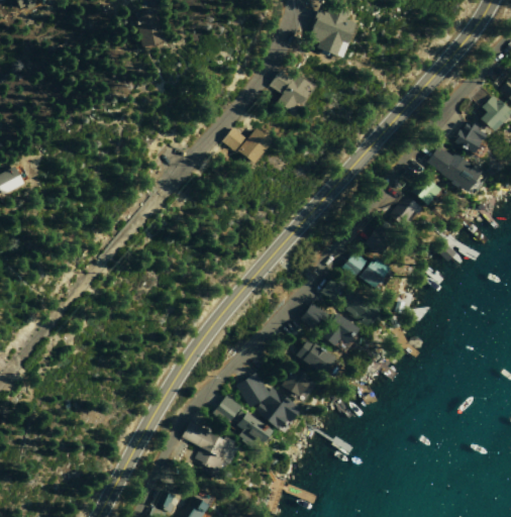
[(15,0),(22,11),(40,0),(15,0)]
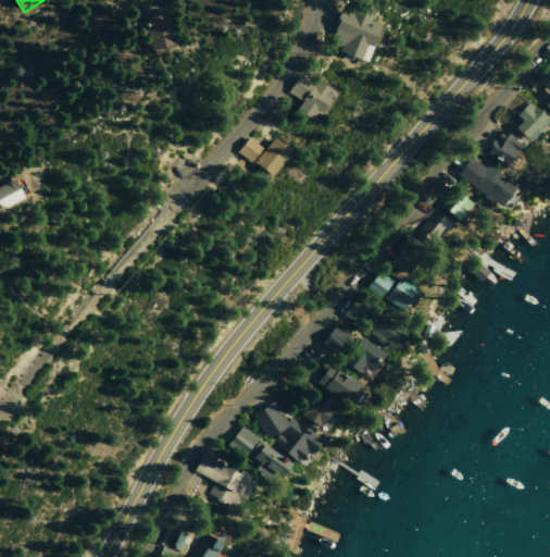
[(332,41),(344,46),(341,52),(363,60),(369,45),(375,47),(384,25),(372,21),(375,12),(361,7),(358,14),(344,9),(332,41)]
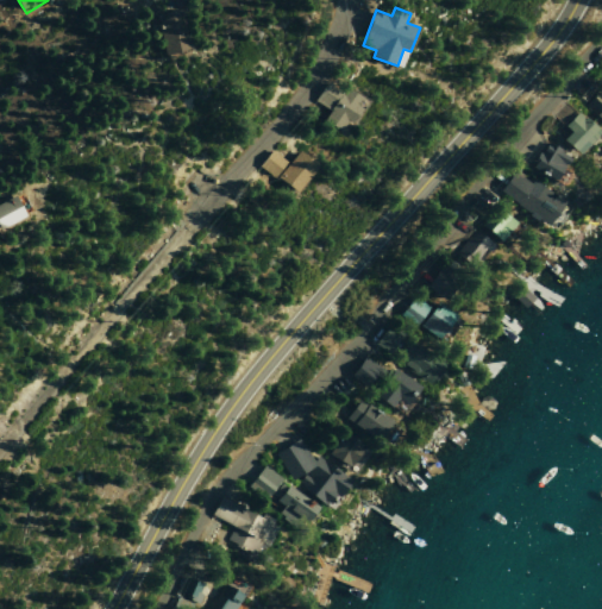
[(192,50),(182,10),(158,14),(169,56),(192,50)]
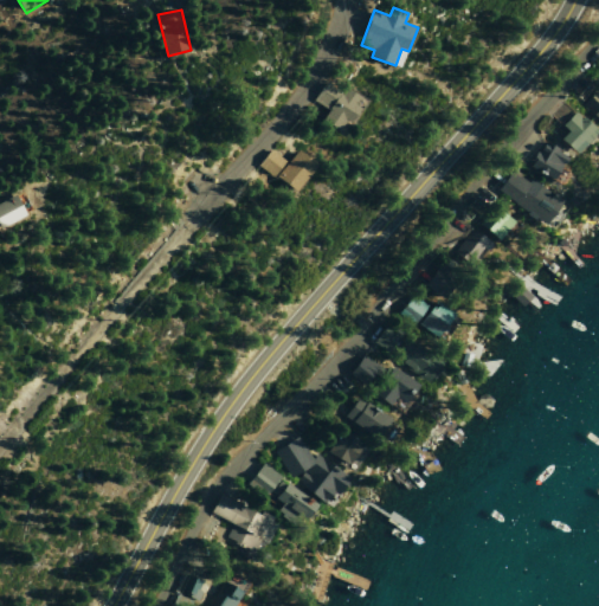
[(346,135),(366,102),(329,79),(316,101),(332,110),(323,122),(346,135)]
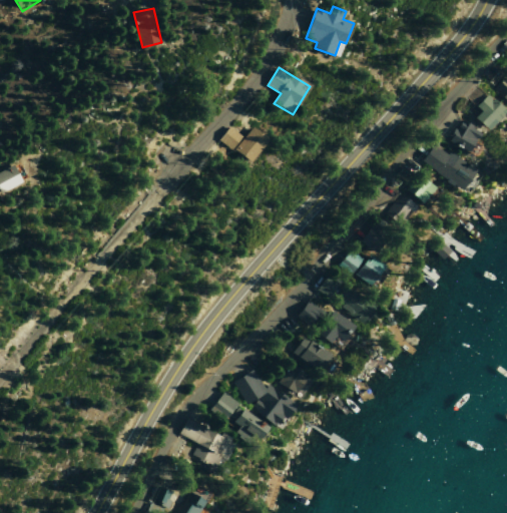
[(497,89),(506,97),(506,78),(497,89)]
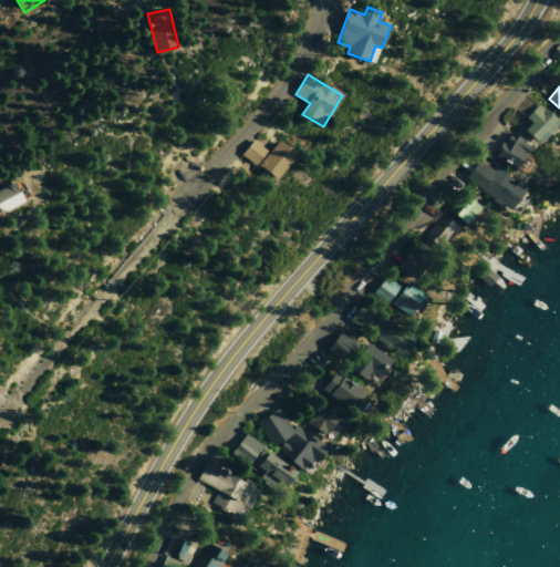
[(526,131),(540,144),(559,123),(559,121),(541,104),(528,117),(533,123),(526,131)]
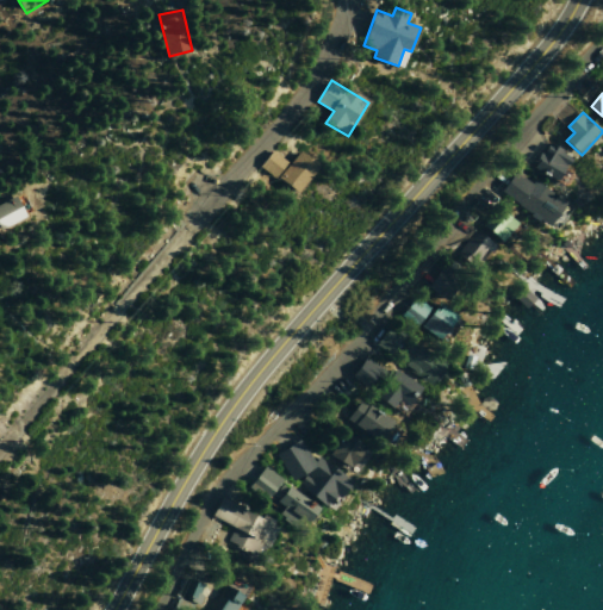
[(560,180),(572,154),(548,143),(536,169),(560,180)]
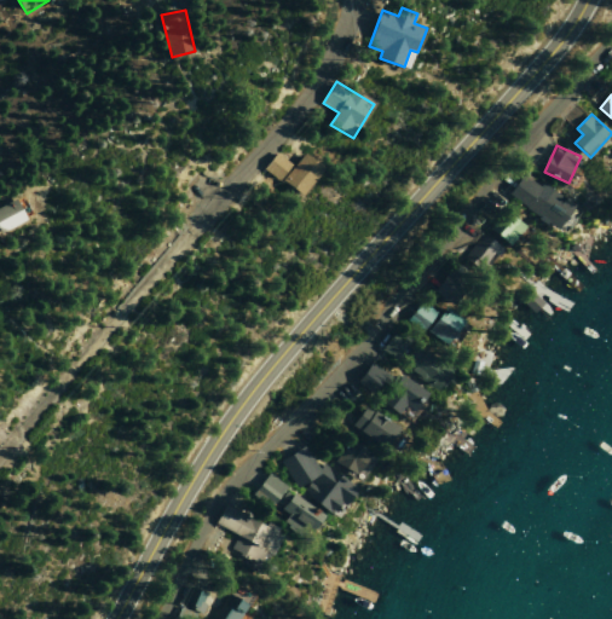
[(295,165),(279,154),(267,169),(283,181),(295,165)]
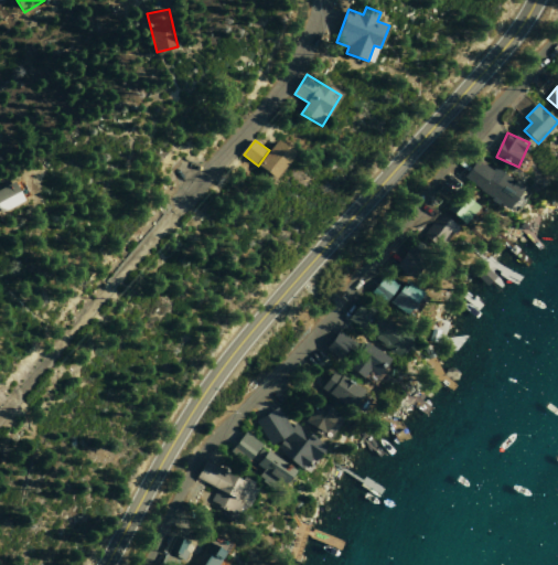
[(298,155),(281,140),(260,164),(276,179),(298,155)]
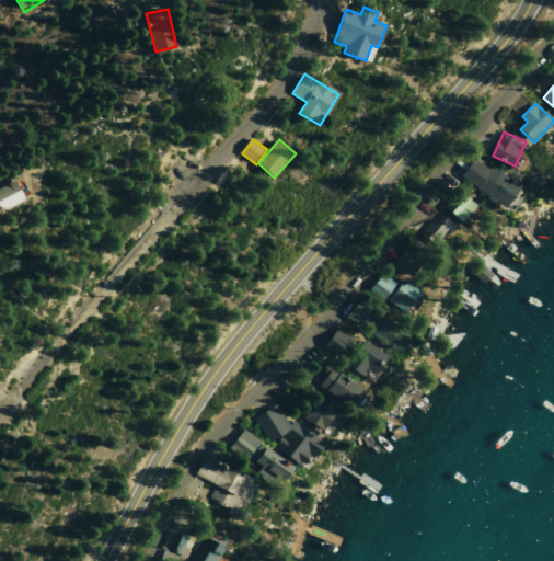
[(493,170),(475,159),(463,179),(508,207),(522,184),(495,168),(493,170)]
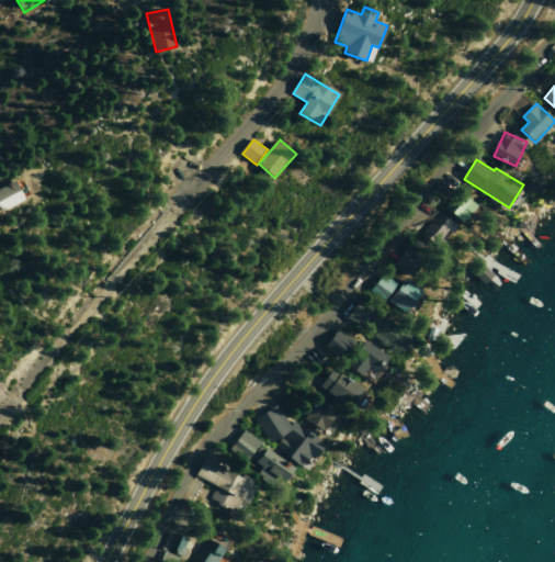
[(24,202),(15,181),(0,188),(0,211),(0,212),(24,202)]
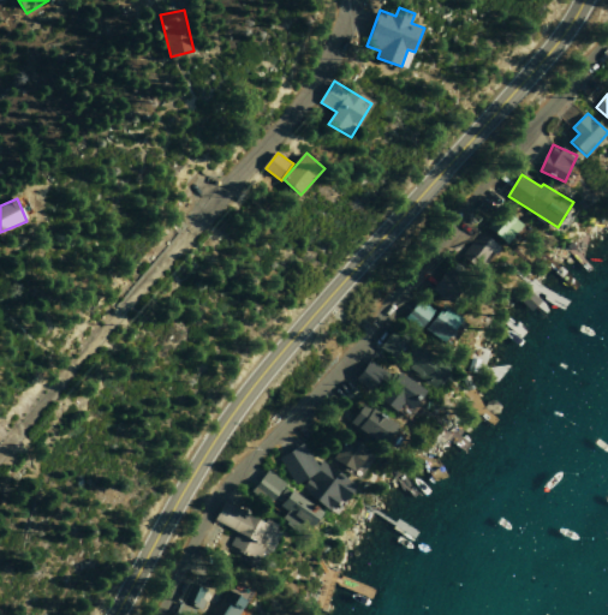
[(490,228),(508,245),(526,226),(508,209),(490,228)]
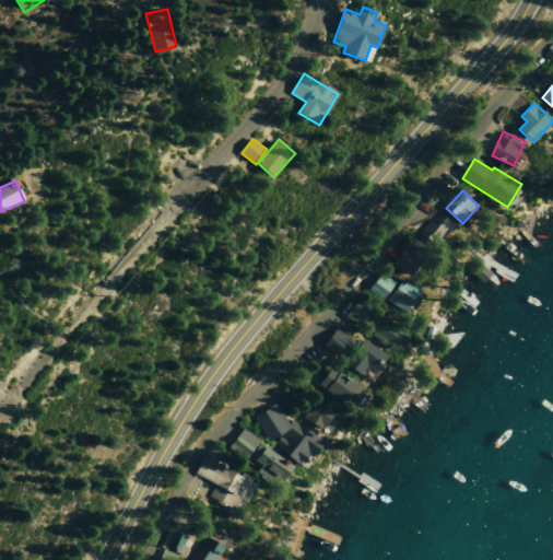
[(458,223),(438,212),(424,236),(444,247),(458,223)]
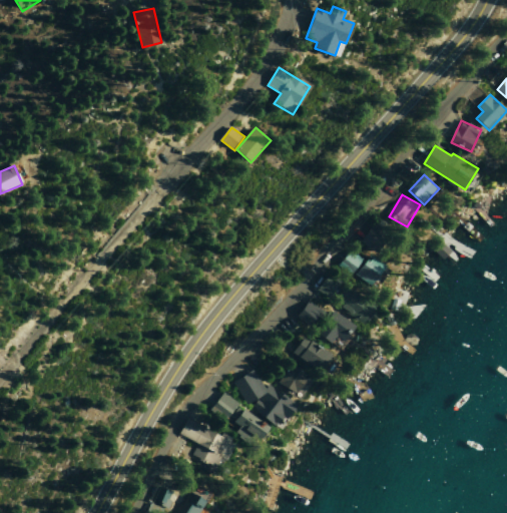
[(362,240),(377,252),(390,237),(375,225),(362,240)]
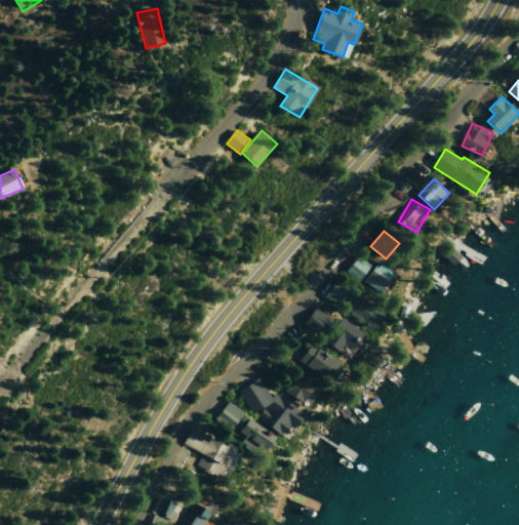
[(373,266),(360,255),(348,272),(360,282),(373,266)]
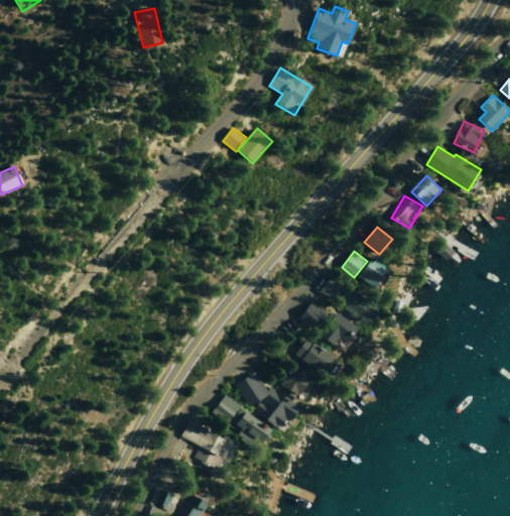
[(376,287),(390,267),(375,256),(361,276),(376,287)]
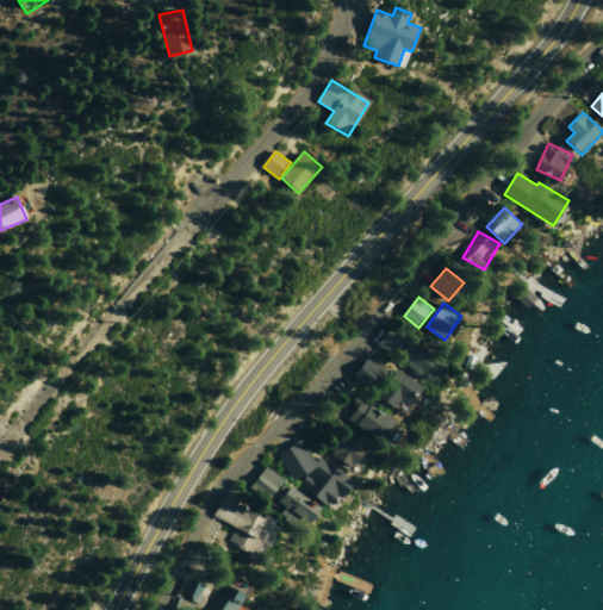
[(448,367),(415,341),(401,359),(434,385),(448,367)]
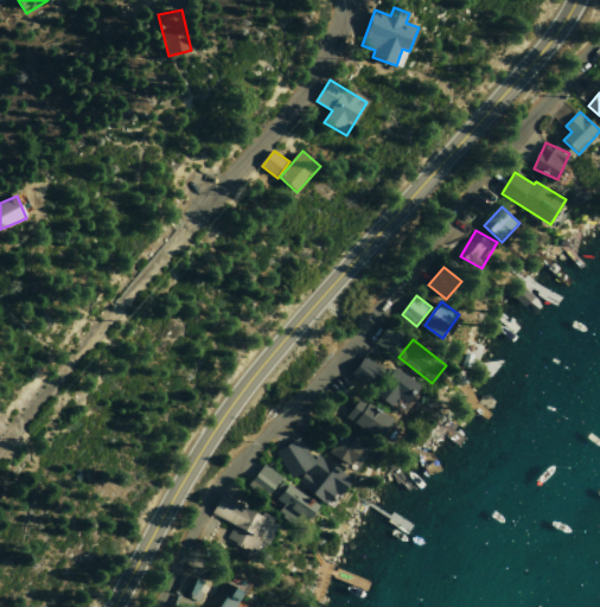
[(371,388),(384,369),(368,356),(353,376),(371,388)]
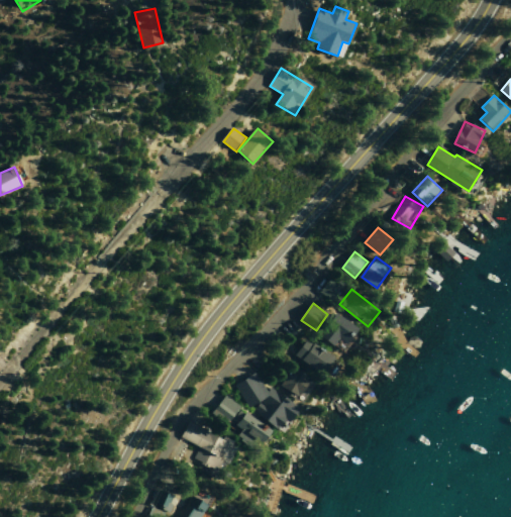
[(349,343),(359,326),(333,312),(320,336),(336,345),(340,338),(349,343)]
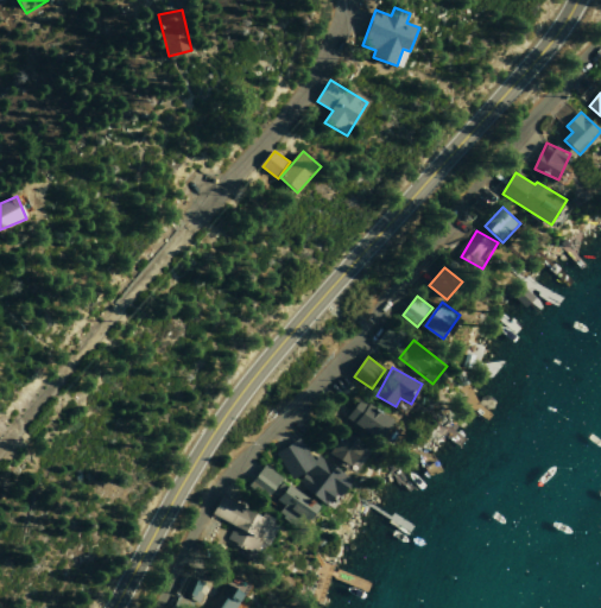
[(349,420),(381,441),(394,419),(362,399),(349,420)]
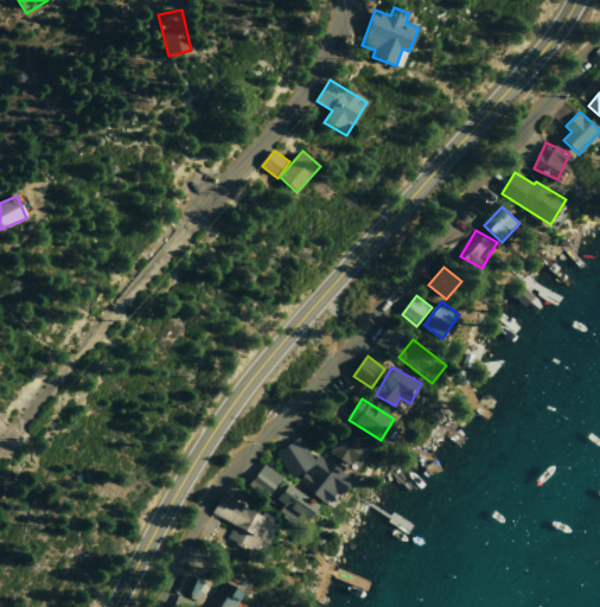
[(332,452),(352,466),(368,446),(349,432),(332,452)]
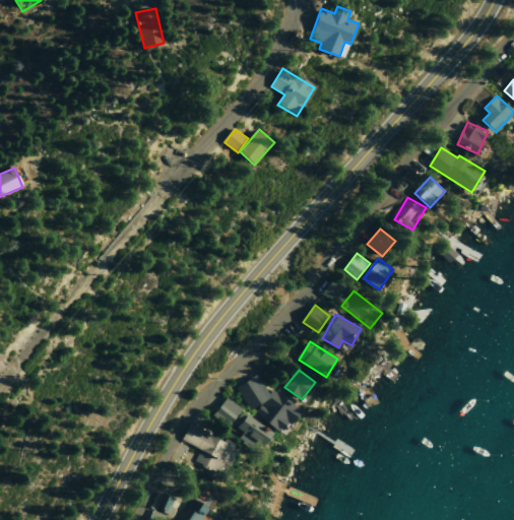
[(303,411),(275,390),(274,392),(253,376),(239,394),(259,409),(257,412),(282,432),(291,423),(293,425),(303,411)]
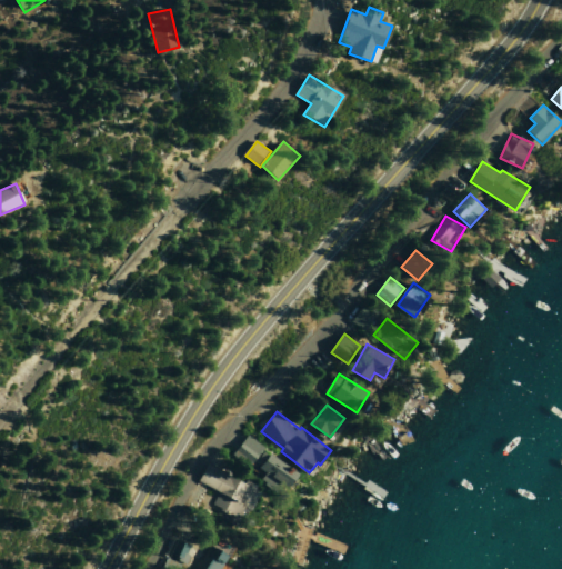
[(299,473),(249,436),(234,456),(251,468),(256,462),(270,472),(266,478),(285,492),(299,473)]
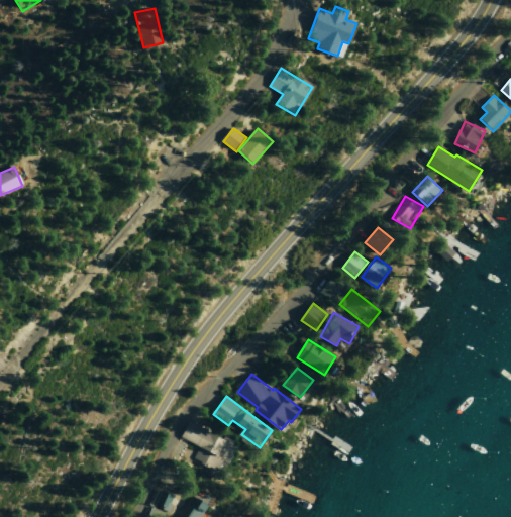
[(202,447),(197,458),(226,473),(239,444),(191,422),(183,438),(202,447)]
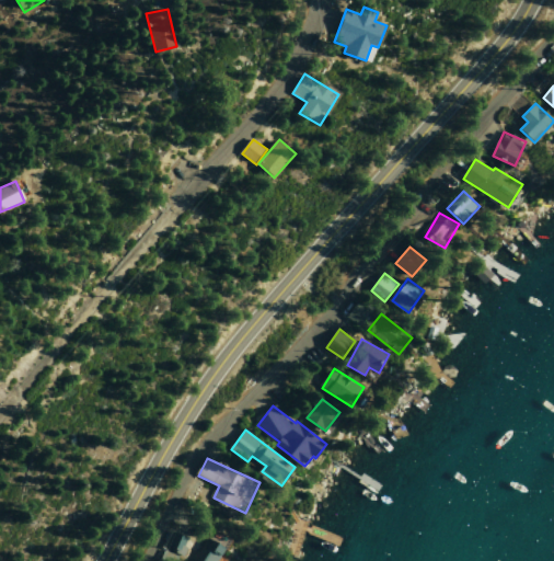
[(191,539),(175,533),(169,548),(184,554),(191,539)]
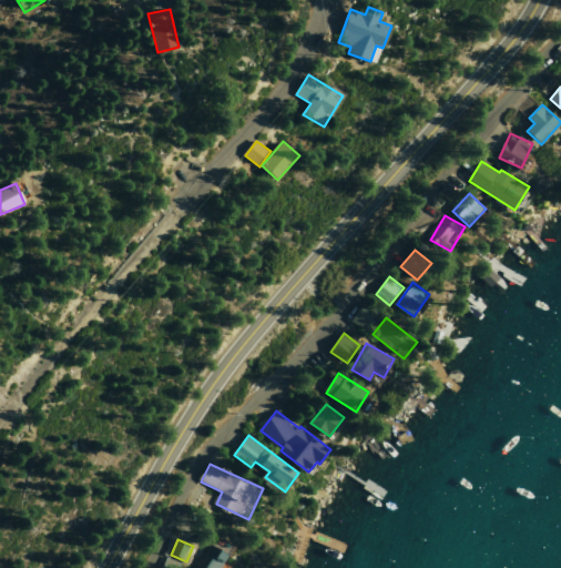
[(205,567),(222,567),(230,555),(213,546),(205,559),(210,561),(205,567)]
